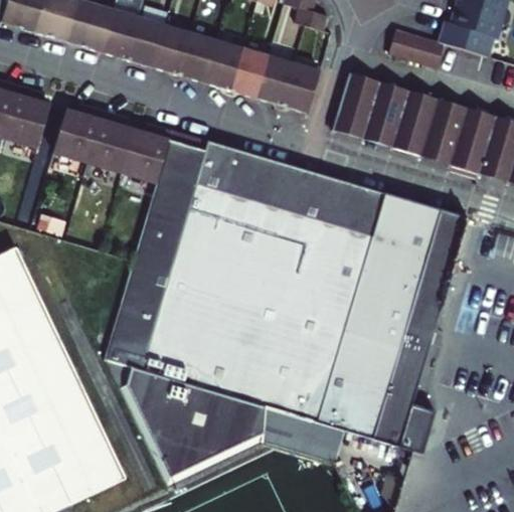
[(6,0),(0,21),(34,31),(42,0),(6,0)]
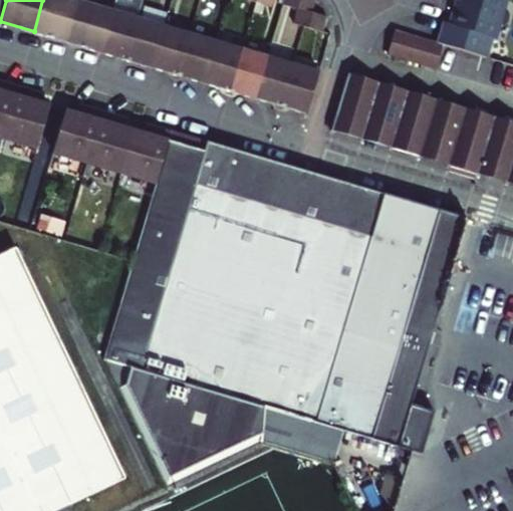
[(42,0),(34,31),(66,40),(78,0),(42,0)]
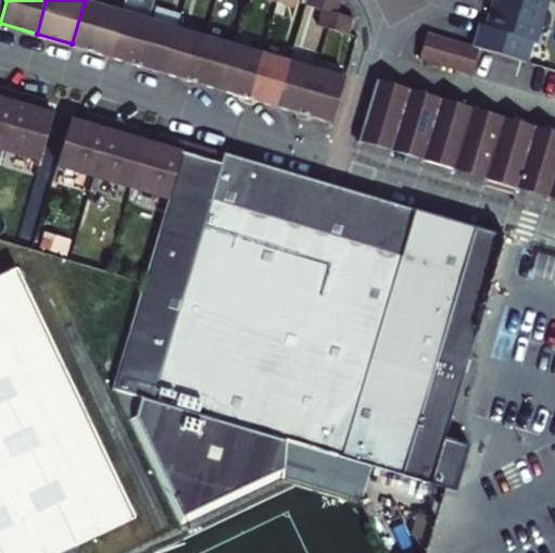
[(85,0),(72,44),(100,52),(109,54),(122,8),(104,2),(104,0),(85,0)]
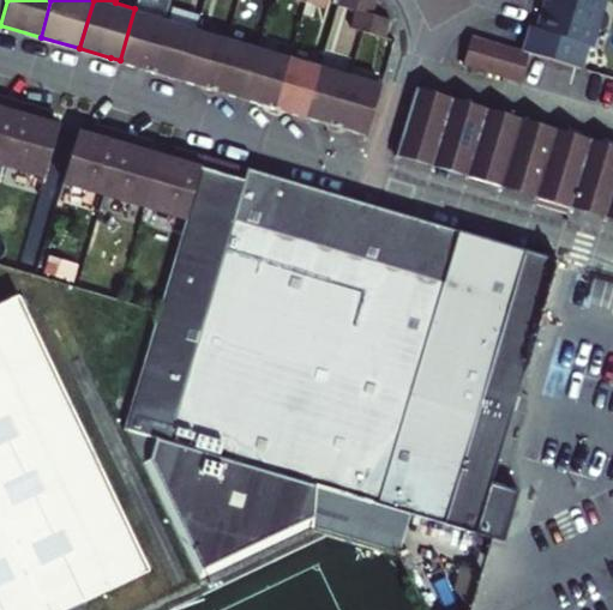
[(137,0),(134,8),(120,60),(151,70),(167,18),(173,0),(137,0)]
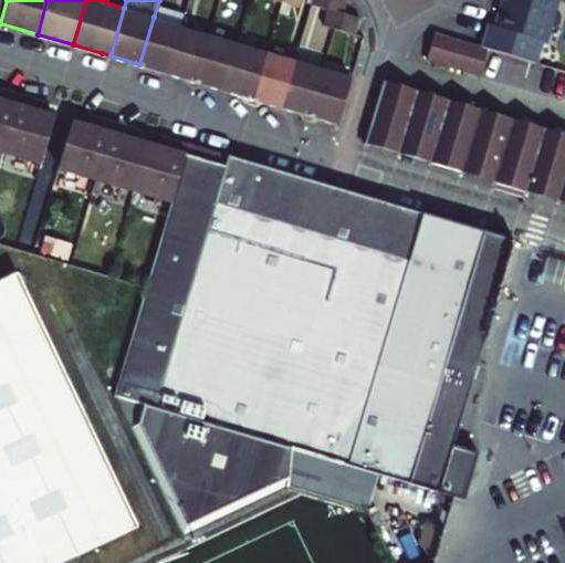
[(328,7),(345,11),(347,0),(313,0),(313,2),(328,7)]
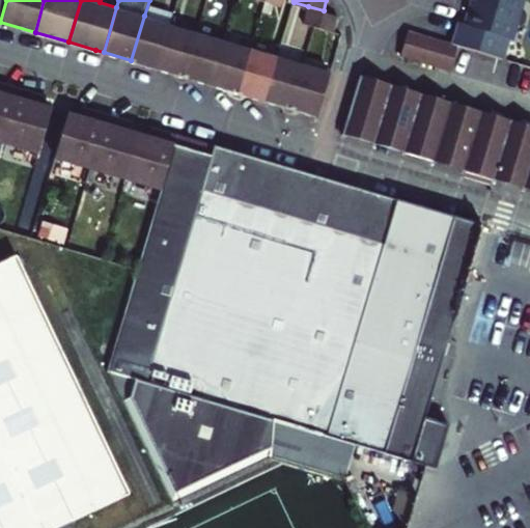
[(474,0),(467,24),(457,21),(451,40),(461,44),(504,57),(510,36),(520,0),(474,0)]
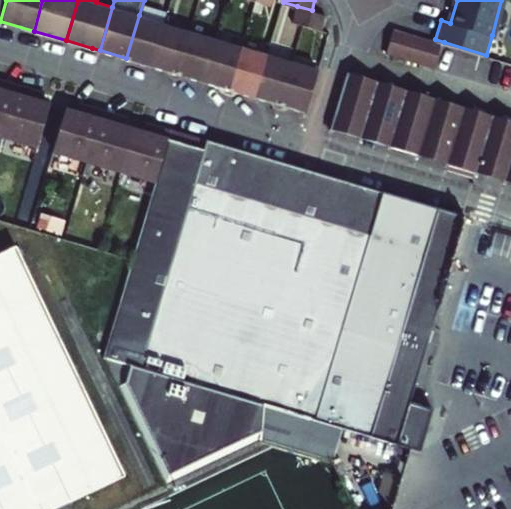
[(126,58),(152,66),(164,23),(163,22),(167,11),(144,4),(141,16),(139,15),(126,58)]
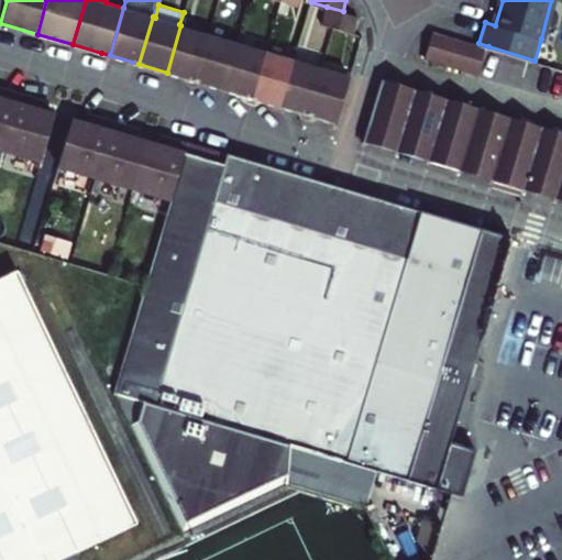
[(322,23),(333,26),(353,33),(359,17),(343,11),(327,7),(322,23)]
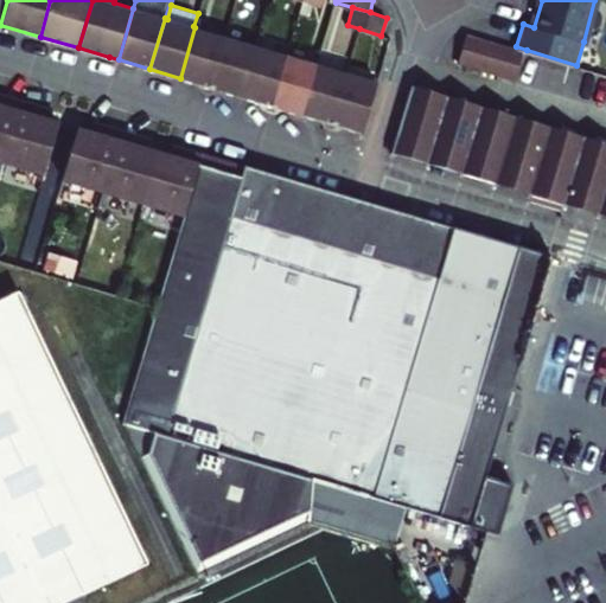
[(209,87),(224,36),(195,27),(180,78),(209,87)]
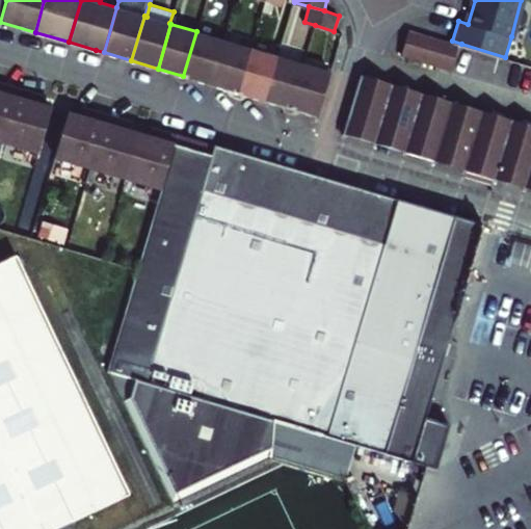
[(406,27),(399,52),(454,69),(461,44),(452,41),(406,27)]
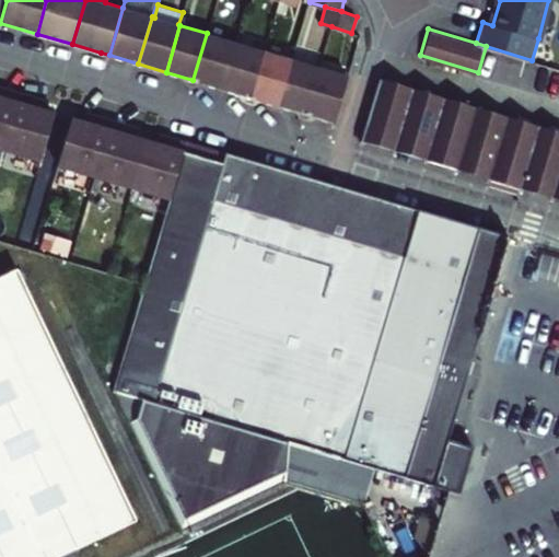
[(235,42),(207,33),(193,80),(222,89),(235,42)]
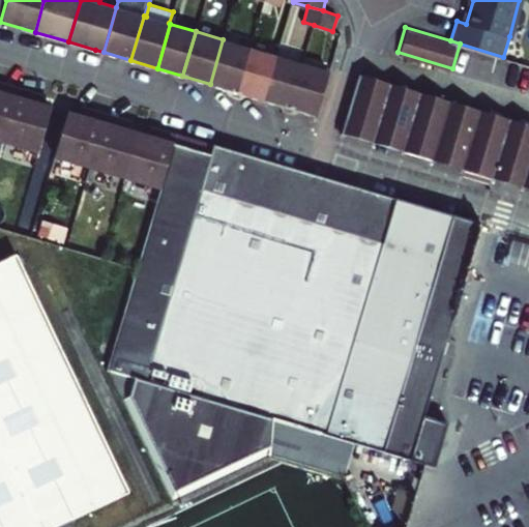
[(223,39),(210,84),(229,89),(238,92),(251,48),(223,39)]
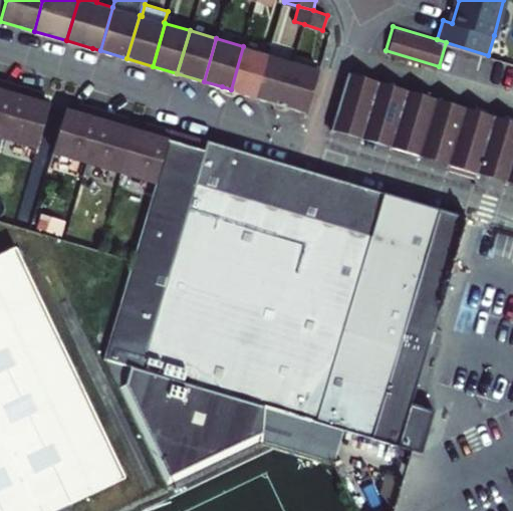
[(268,53),(294,61),(296,51),(271,43),(268,53)]
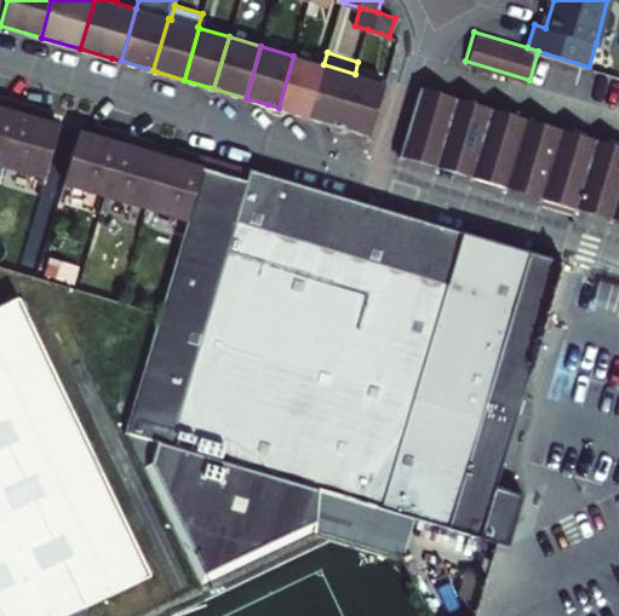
[(279,108),(309,116),(324,64),(293,56),(279,108)]
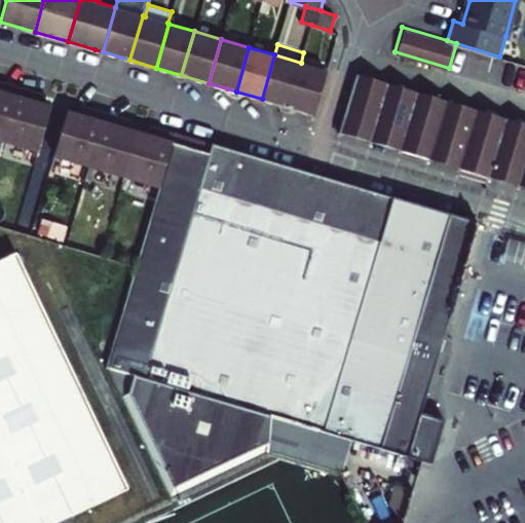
[(262,99),(288,107),(301,63),(274,54),(262,99)]
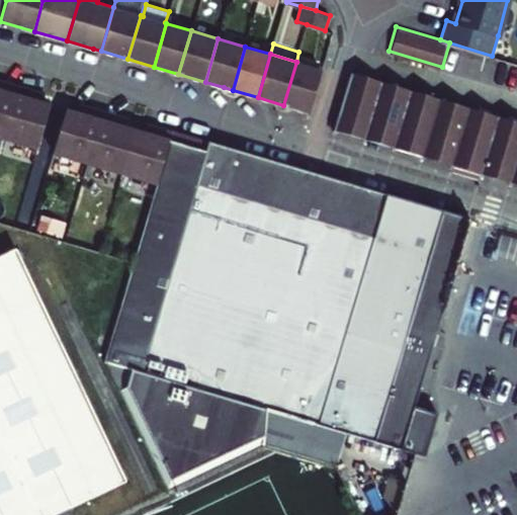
[(296,62),(283,105),(310,112),(322,74),(323,69),(296,62)]
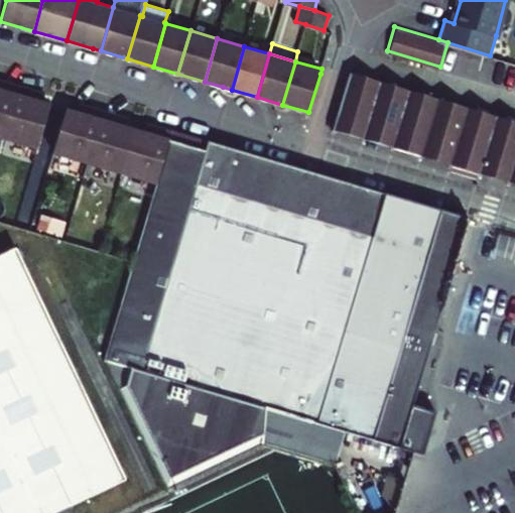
[(378,81),(350,72),(333,130),(336,130),(337,126),(362,134),(361,138),(364,138),(381,81),(378,81)]
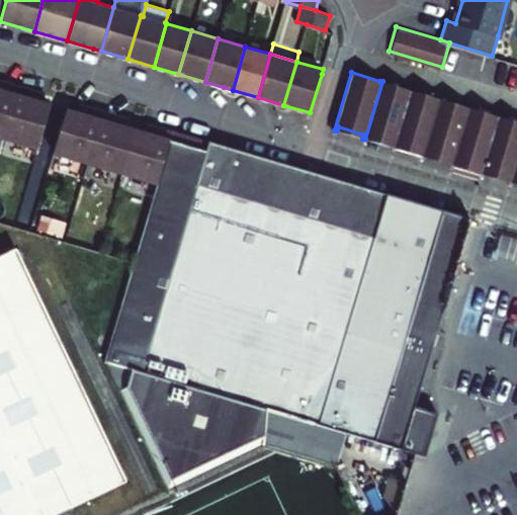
[(0,136),(38,148),(51,104),(39,101),(42,91),(0,78),(0,136)]
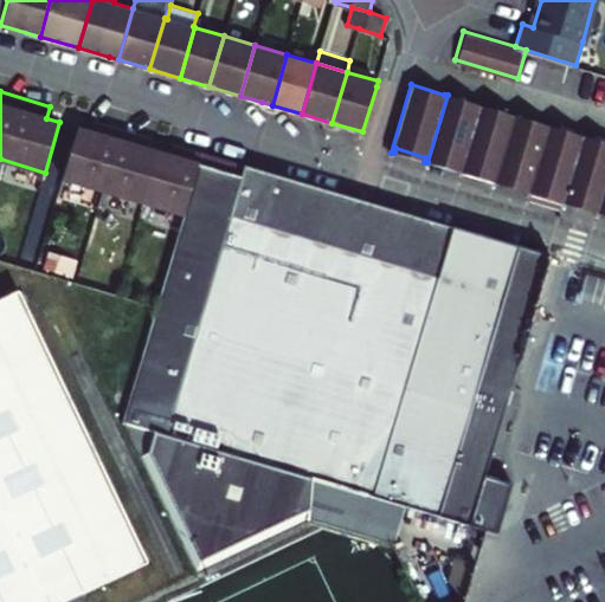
[(458,172),(461,173),(481,104),(448,95),(427,162),(430,163),(431,159),(459,167),(458,172)]
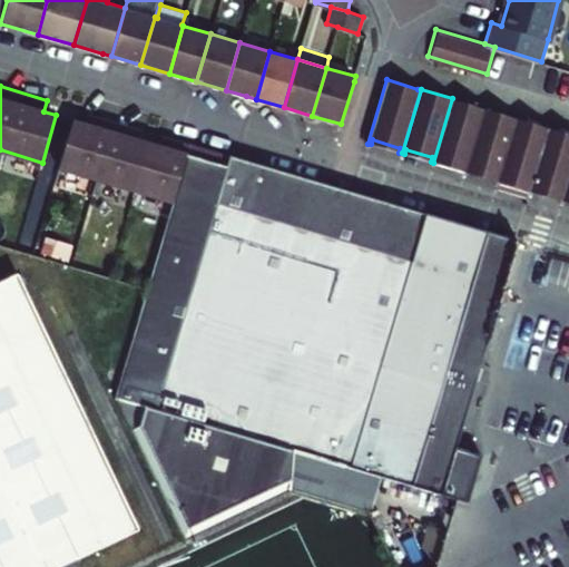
[(452,98),(433,163),(435,163),(437,158),(463,167),(462,172),(466,172),(484,108),(452,98)]
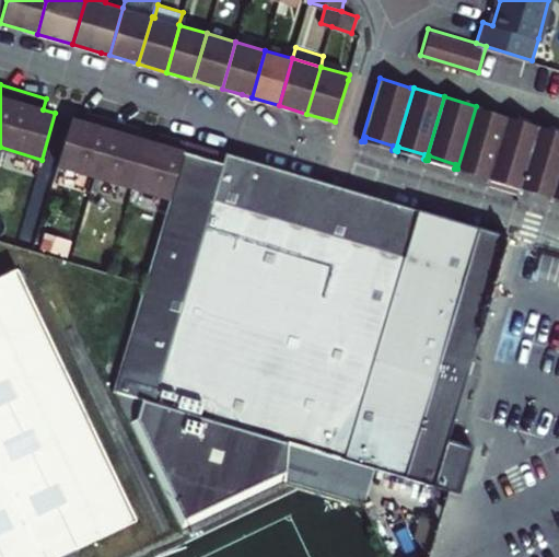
[(476,106),(457,169),(459,170),(461,165),(487,174),(486,177),(488,177),(508,115),(476,106)]
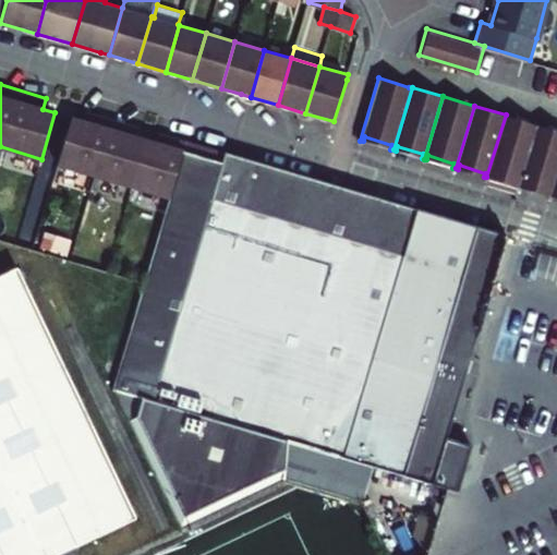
[(136,136),(140,127),(97,113),(87,110),(84,121),(73,118),(59,164),(170,196),(186,141),(160,132),(158,143),(136,136)]
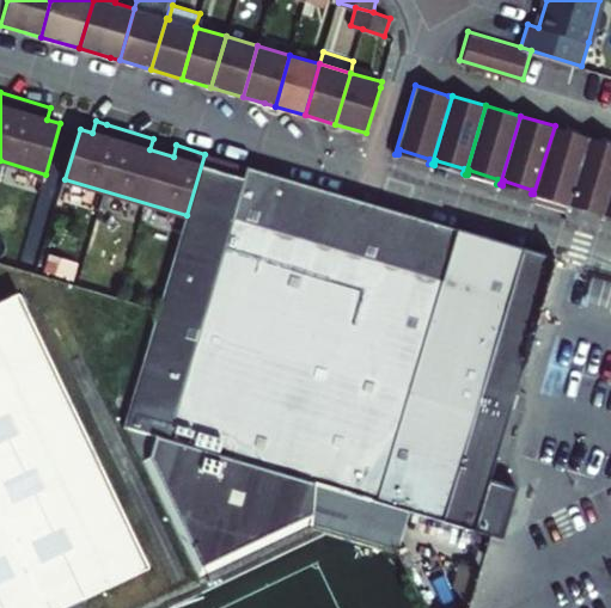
[(566,204),(568,204),(588,135),(555,126),(533,194),(536,196),(537,190),(567,200),(566,204)]
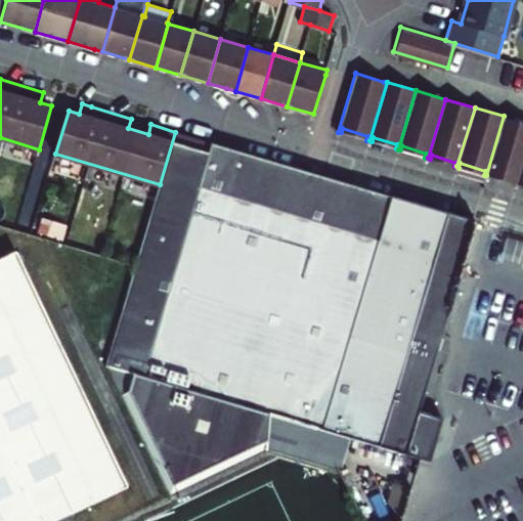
[(522,122),(504,116),(486,175),(488,176),(490,172),(515,179),(514,183),(516,184),(522,162),(522,122)]
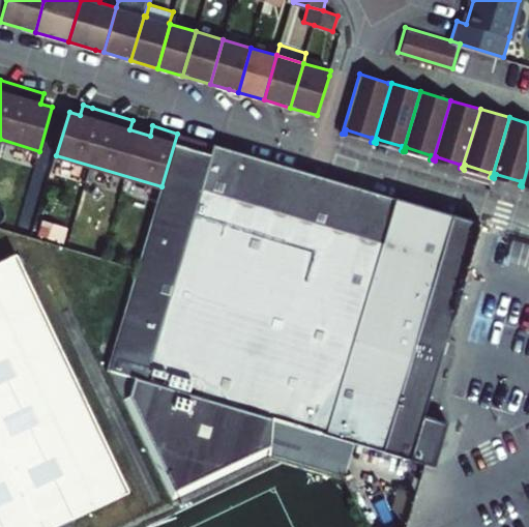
[(397,199),(214,144),(177,134),(162,186),(146,237),(138,268),(130,292),(108,368),(133,420),(172,500),(269,454),(344,476),(369,526),(406,526),(427,460),(435,462),(447,418),(423,411),(465,271),(479,223),(397,199)]
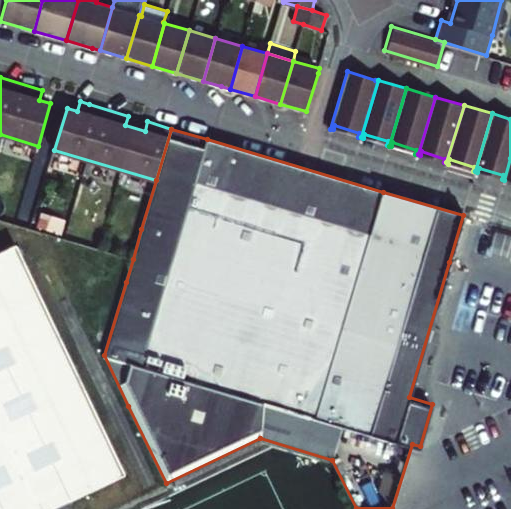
[(125,473),(20,251),(8,247),(0,251),(0,508),(48,508),(70,499),(125,473)]
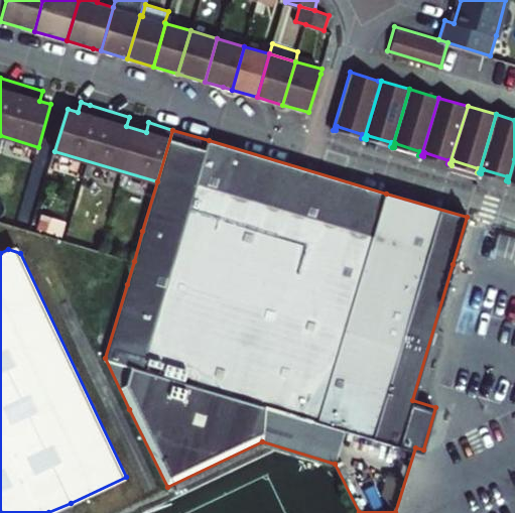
[(75,512),(71,503),(48,512),(75,512)]
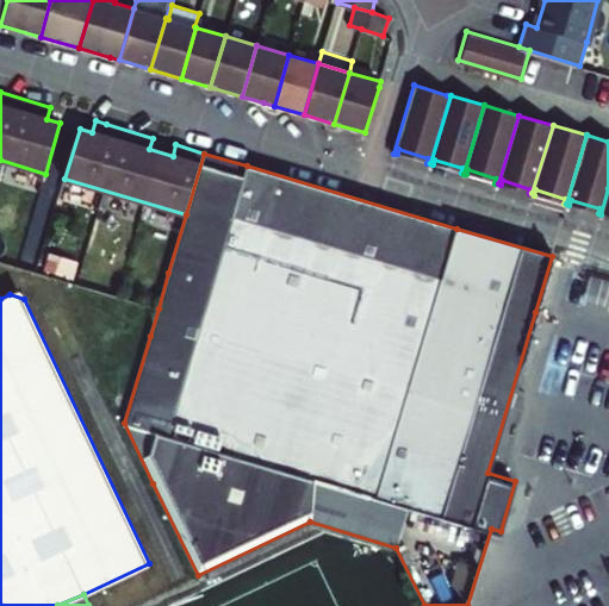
All buildings are outlined.
